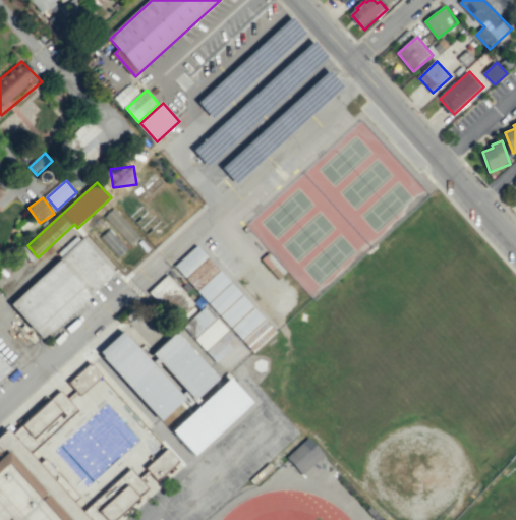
[(108,217),(133,246),(142,238),(116,209),(108,217)]
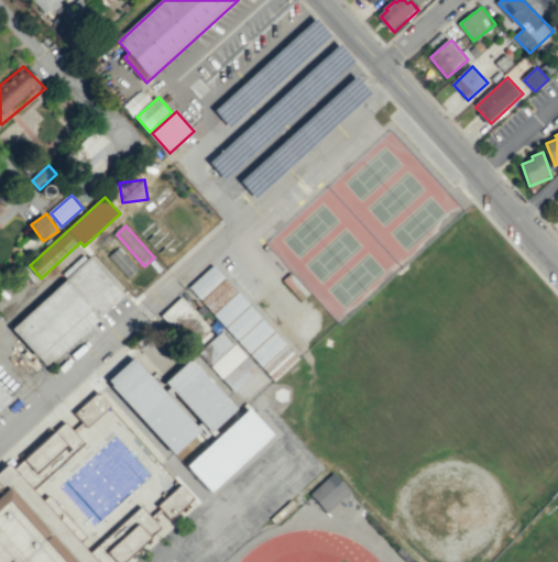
[(111,256),(131,278),(140,270),(121,249),(111,256)]
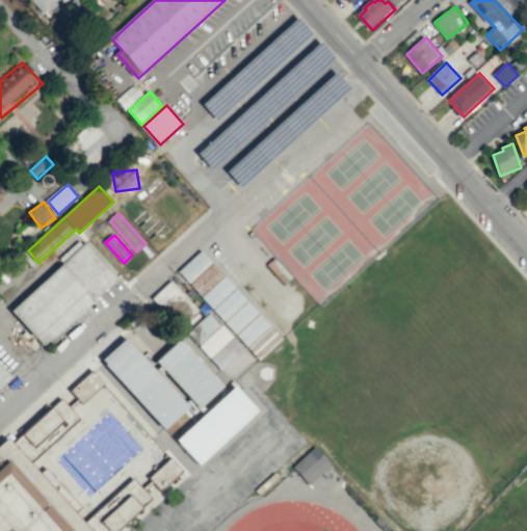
[(87,242),(122,280),(47,348),(12,311),(66,262),(62,259),(80,241),(84,245),(87,242)]
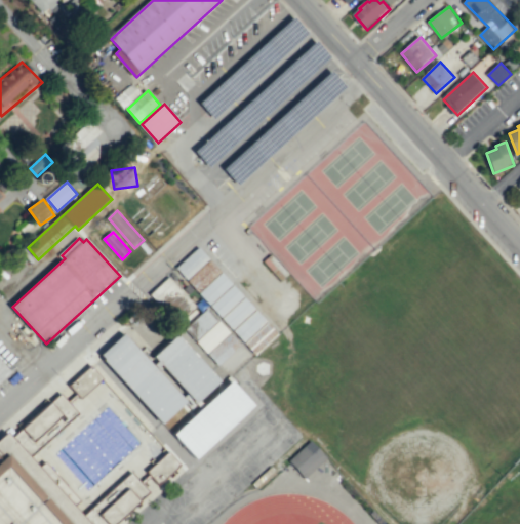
[(178,268),(189,280),(212,259),(201,247),(178,268)]
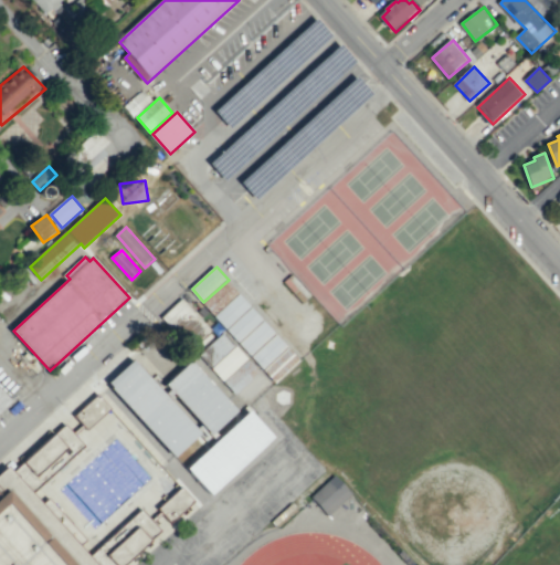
[(294,274),(314,295),(305,303),(285,282),(294,274)]
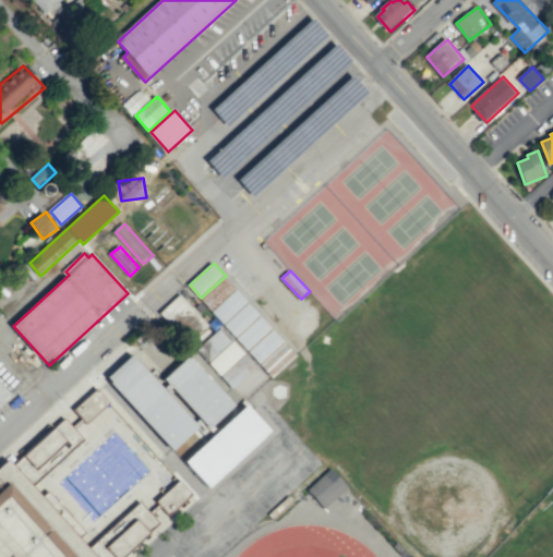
[(202,299),(213,311),(238,289),(226,277),(202,299)]
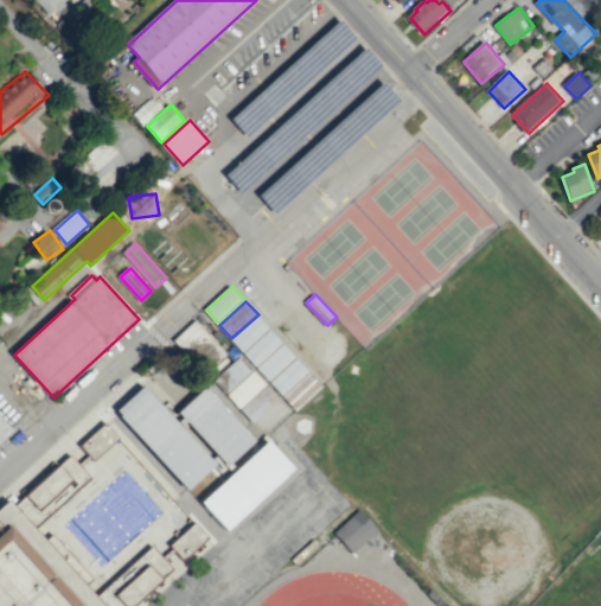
[(298,357),(259,316),(232,340),(272,382),(298,357)]
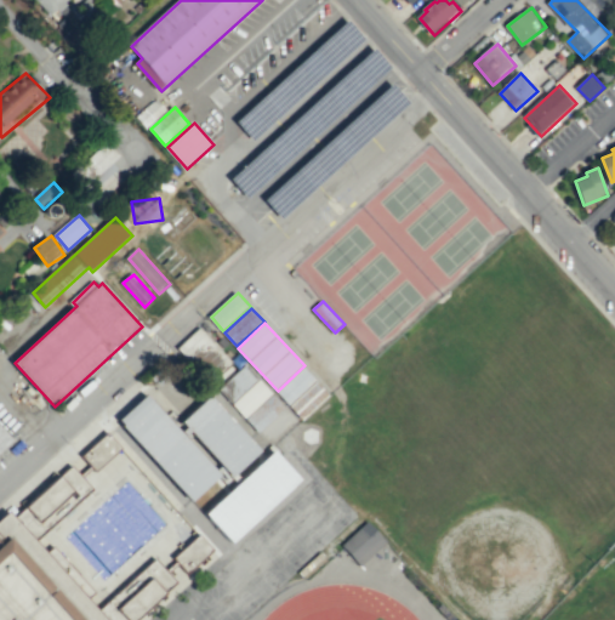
[(181,350),(214,382),(234,362),(201,329),(181,350)]
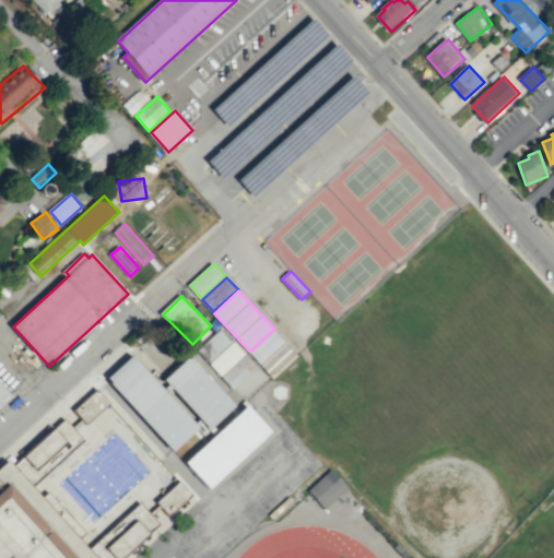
[(224,377),(247,354),(223,329),(200,352),(224,377)]
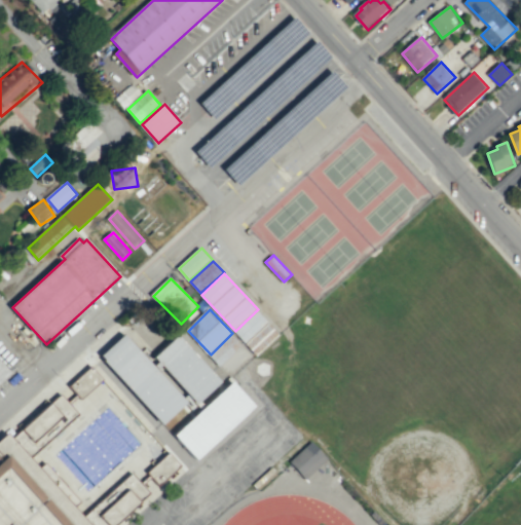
[(281,335),(258,310),(235,332),(258,357),(281,335)]
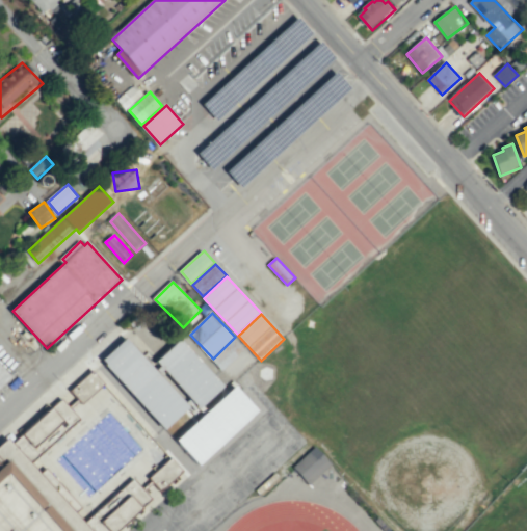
[(127,338),(191,406),(166,430),(106,365),(108,364),(104,360),(127,338)]
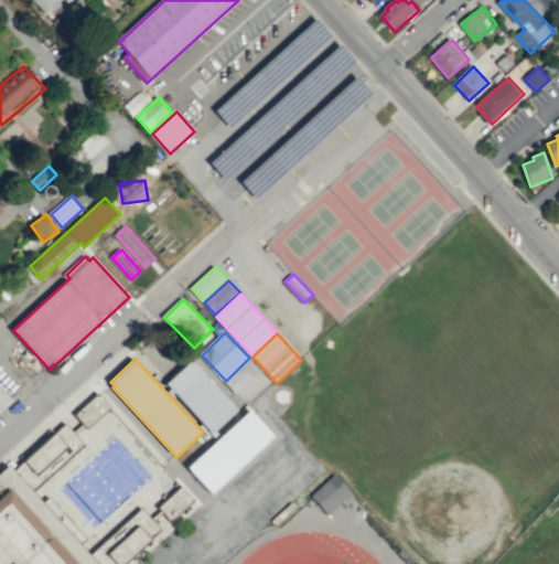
[(237,394),(261,372),(249,359),(226,382),(237,394)]
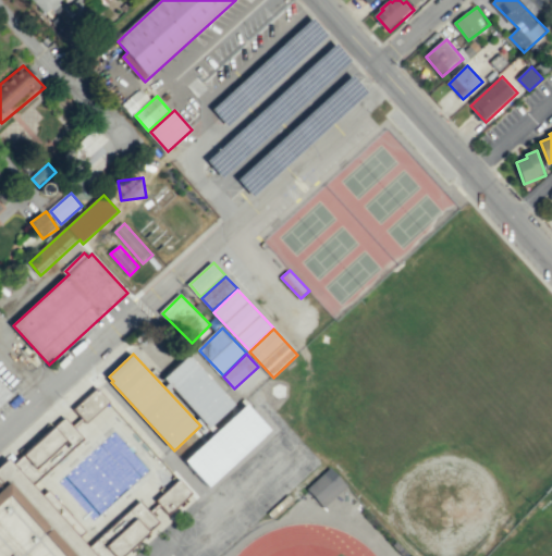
[(235,405),(189,355),(163,379),(209,429),(235,405)]
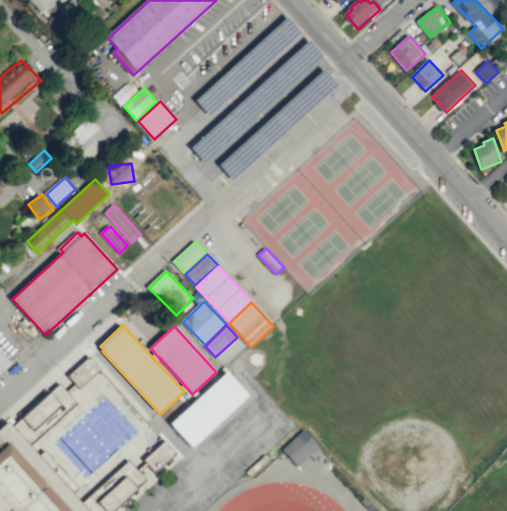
[(0,349),(0,374),(12,363),(0,349)]
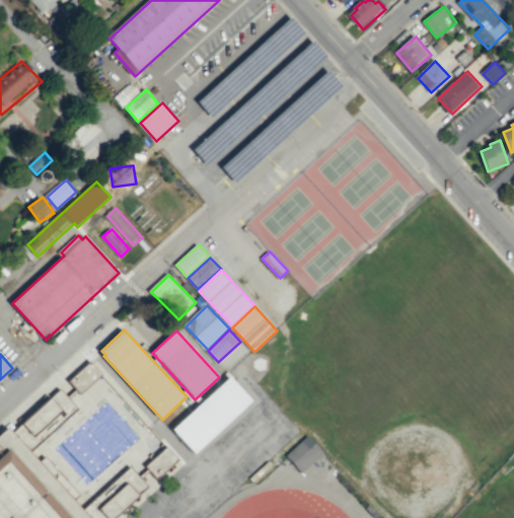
[(0,517),(0,436),(8,429),(14,435),(62,391),(69,398),(78,390),(70,381),(92,361),(104,375),(82,395),(79,392),(72,399),(80,409),(32,452),(41,460),(46,455),(82,495),(76,501),(84,509),(131,466),(140,476),(148,469),(146,467),(167,447),(179,459),(158,478),(150,469),(140,478),(147,487),(112,517),(0,517)]
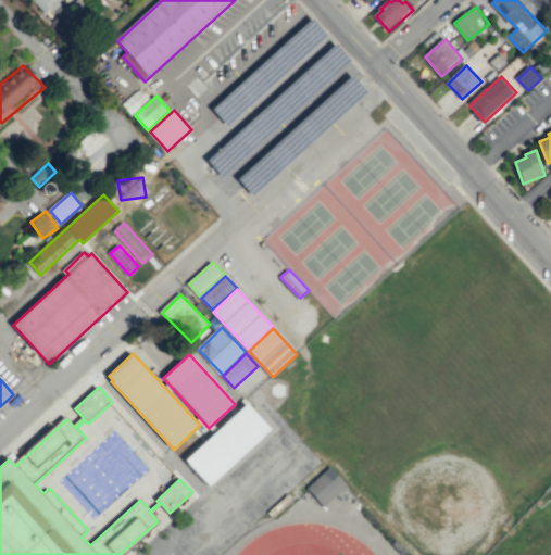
[(247,403),(271,429),(210,486),(186,459),(247,403)]
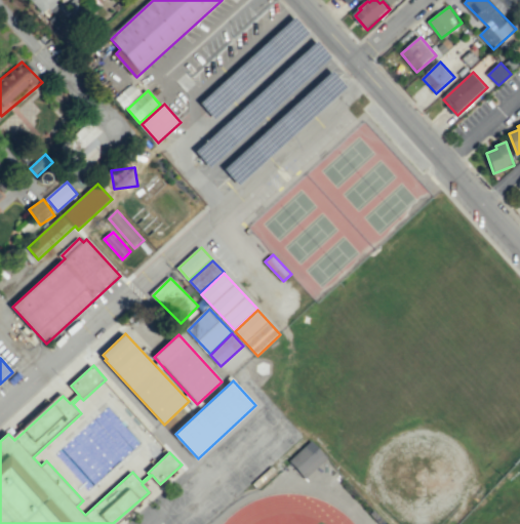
[(313,440),(329,458),(307,479),(290,461),(313,440)]
